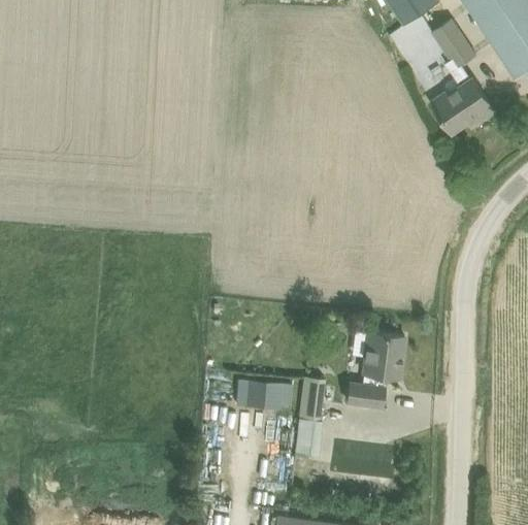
[(440,3),(437,0),(386,0),(402,23),(404,27),(440,3)]
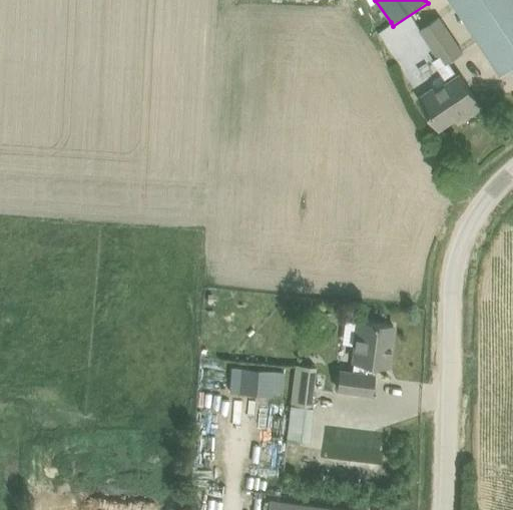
[(512,0),(452,0),(503,75),(512,67),(512,0)]
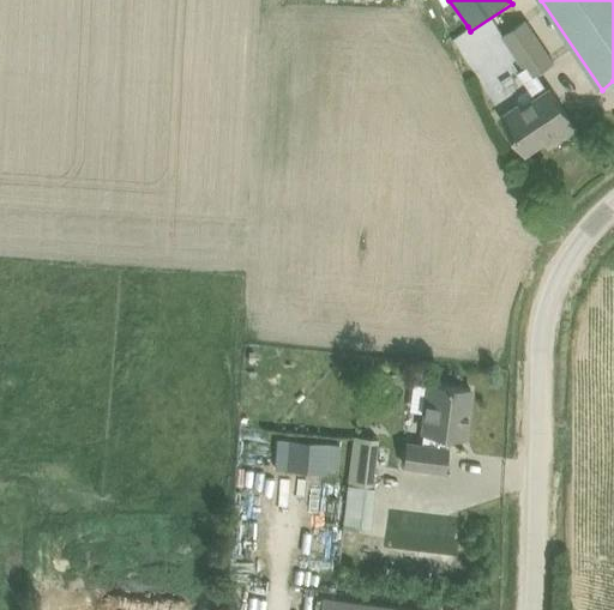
[(553,65),(525,23),(503,37),(525,71),(518,76),(536,102),(505,124),(527,156),(543,144),(554,137),(558,143),(576,131),(551,92),(548,94),(536,76),(553,65)]
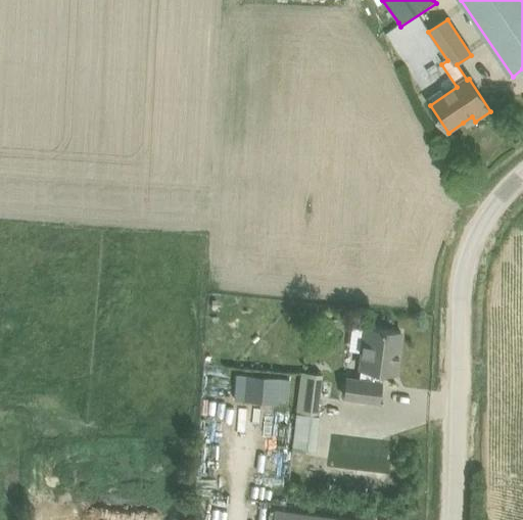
[(342,399),(358,402),(378,404),(381,385),(379,385),(381,374),(394,376),(399,334),(362,329),(357,371),(360,372),(359,380),(345,378),(342,399)]
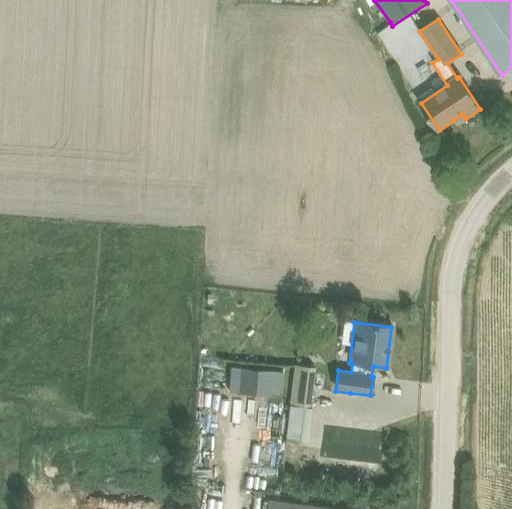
[(295,366),(286,439),(308,442),(312,409),(310,409),(315,369),(295,366)]
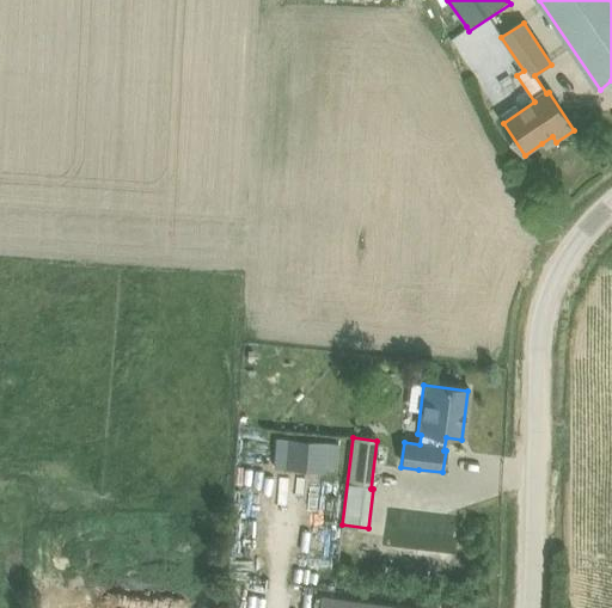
[(275,468),(338,471),(340,441),(276,438),(275,468)]
